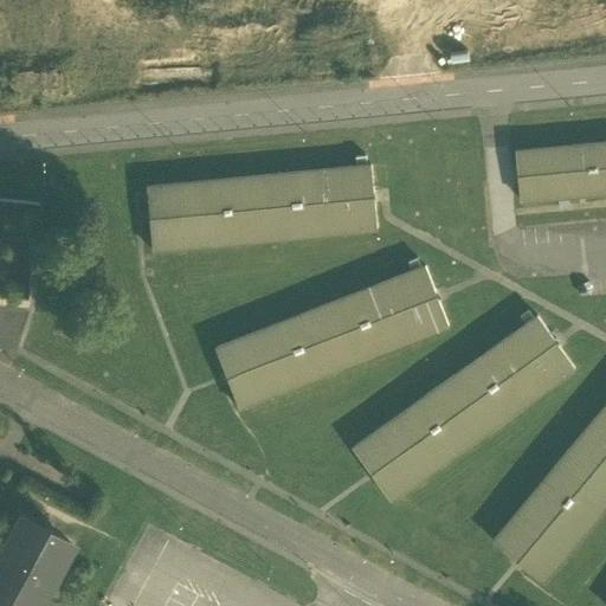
[(605,142),(516,152),(521,201),(605,193),(605,142)]
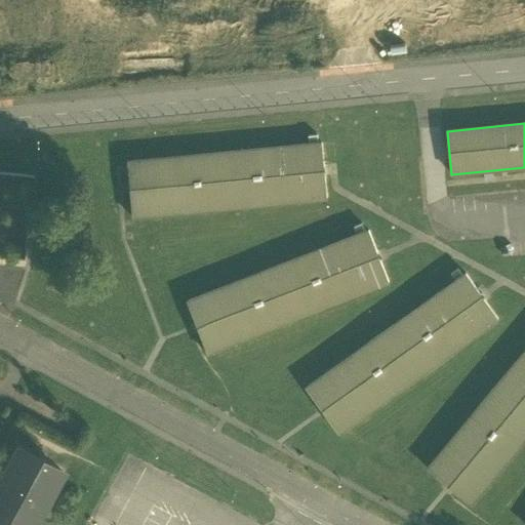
[(322,144),(126,163),(132,217),(327,199),(322,144)]
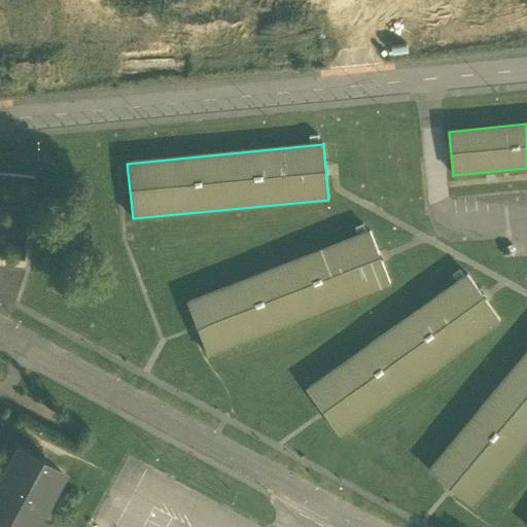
[(370,232),(186,304),(207,355),(390,284),(370,232)]
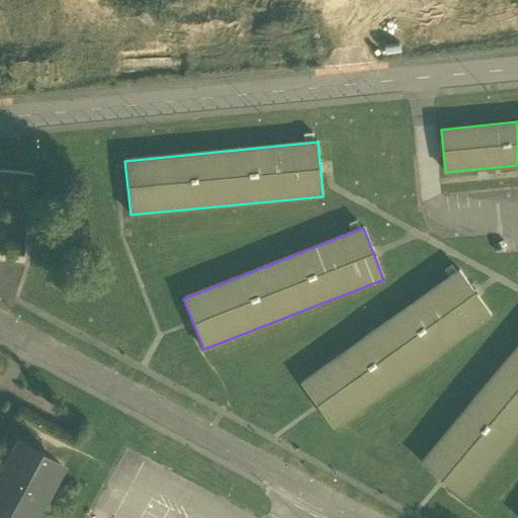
[(459,270),(303,383),(335,428),(492,316),(459,270)]
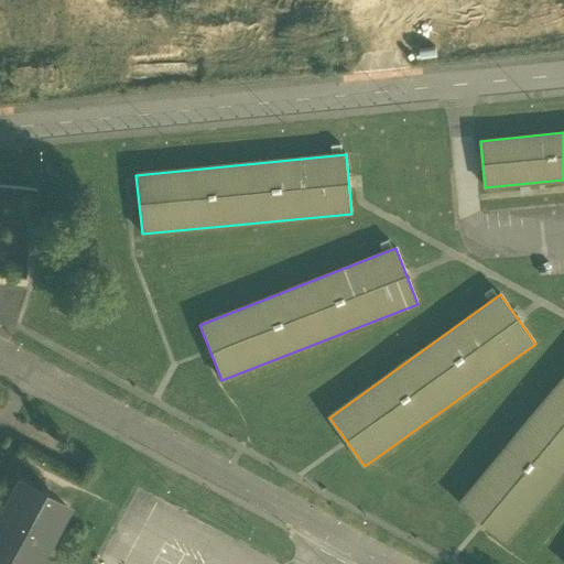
[(563,378),(459,505),(505,542),(563,470),(563,378)]
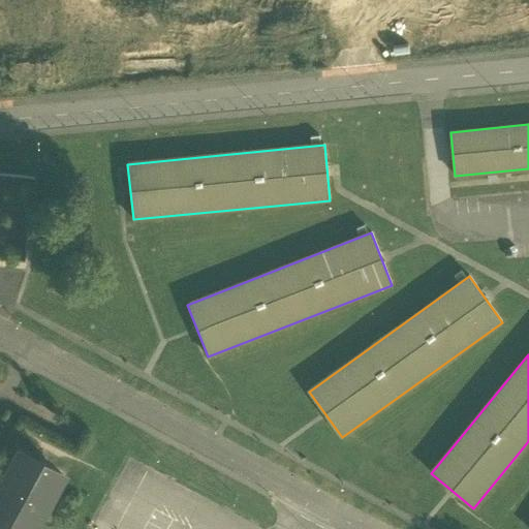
[(10,432),(0,452),(0,528),(20,528),(59,458),(10,432)]
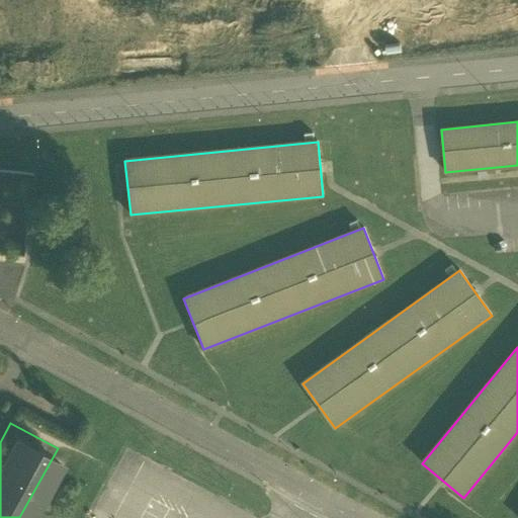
[(193,517),(135,488),(117,517),(193,517)]
